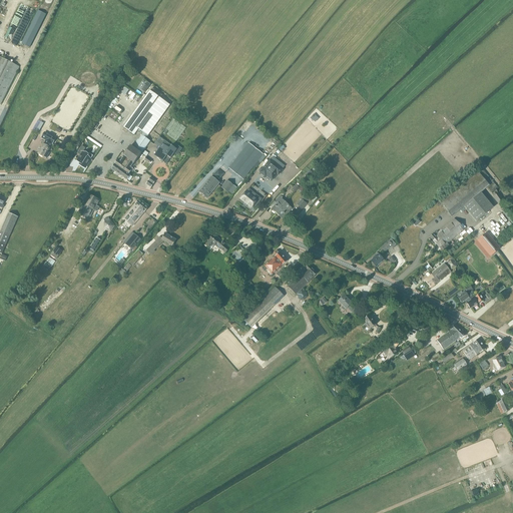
[(38,11),(22,44),(29,47),(45,14),(38,11)]
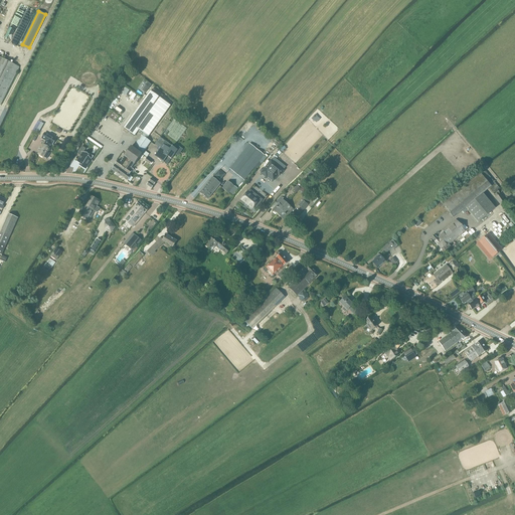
[(0,105),(1,106),(20,67),(6,60),(3,59),(1,58),(0,57),(0,105)]
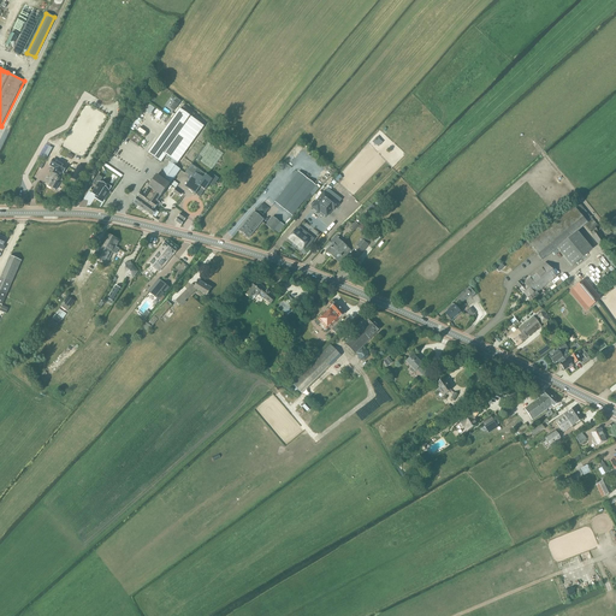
[(170,108),(175,111),(181,101),(177,99),(170,108)]
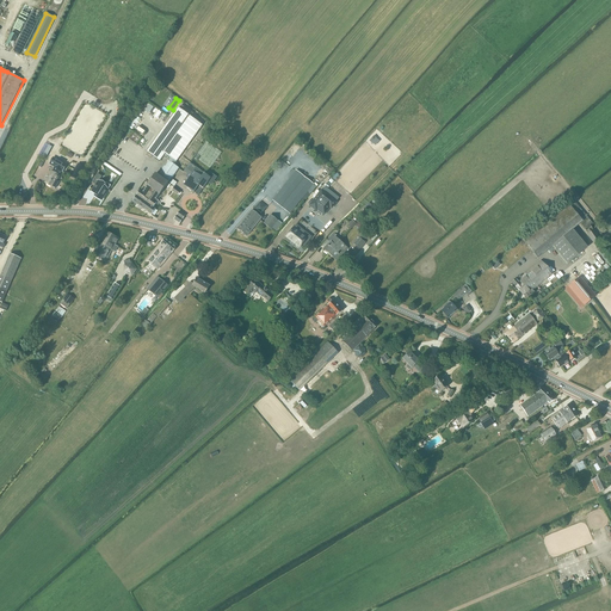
[(158,197),(160,195),(171,179),(174,174),(179,168),(174,165),(176,161),(189,144),(202,125),(191,117),(190,117),(192,113),(180,105),(179,109),(147,153),(150,155),(160,161),(165,154),(171,158),(158,176),(156,174),(155,174),(147,186),(142,192),(140,191),(133,202),(139,205),(142,199),(146,203),(149,198),(148,197),(152,193),(158,197)]
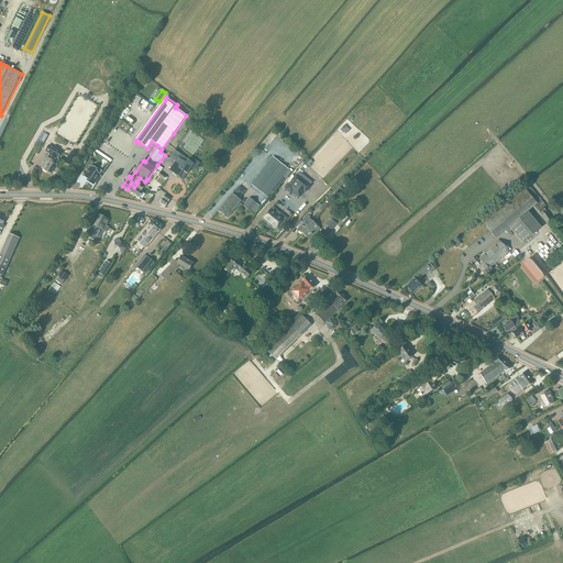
[(42,147),(48,135),(45,134),(39,145),(42,147)]
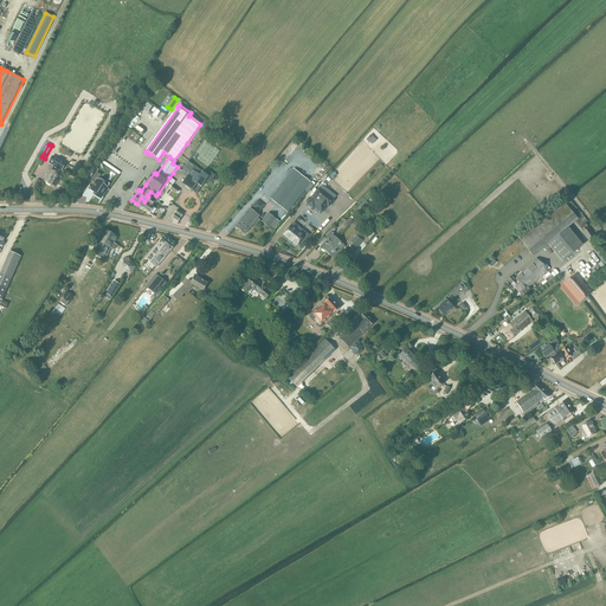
[(62,171),(66,163),(52,156),(49,163),(55,166),(52,171),(45,182),(52,186),(55,187),(58,181),(56,179),(60,171),(62,171)]
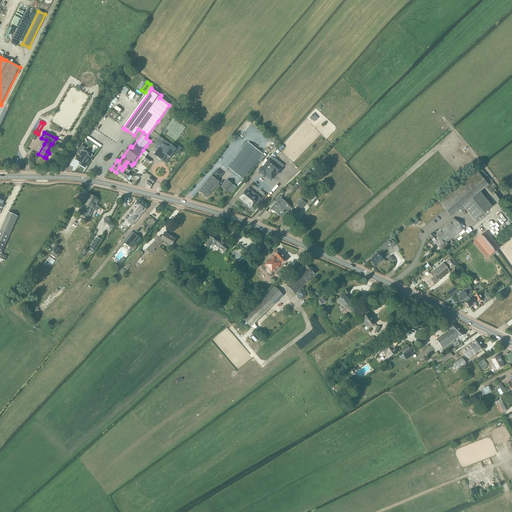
[(66,137),(60,148),(66,152),(72,141),(66,137)]
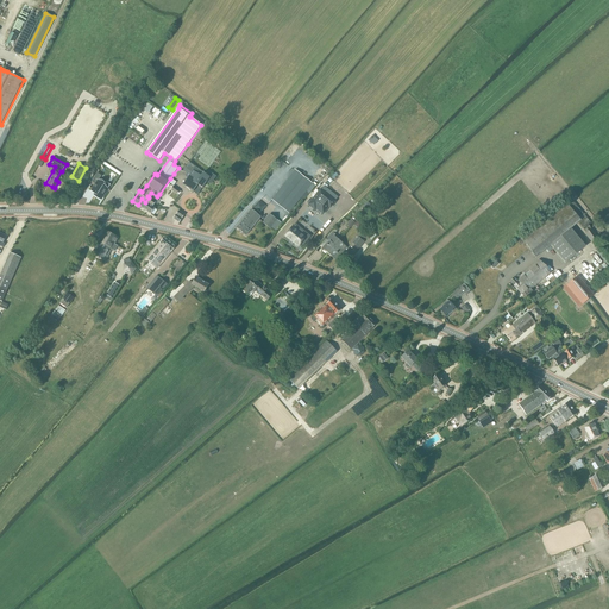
[(203,173),(199,169),(195,167),(193,170),(183,184),(194,192),(198,187),(201,190),(207,181),(212,179),(213,180),(214,177),(208,173),(207,175),(203,173)]
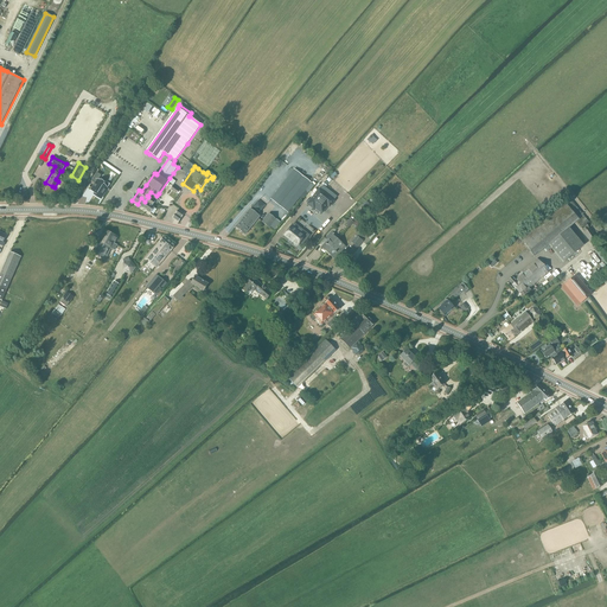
[(288,177),(270,199),(279,206),(302,177),(294,170),(288,177)]
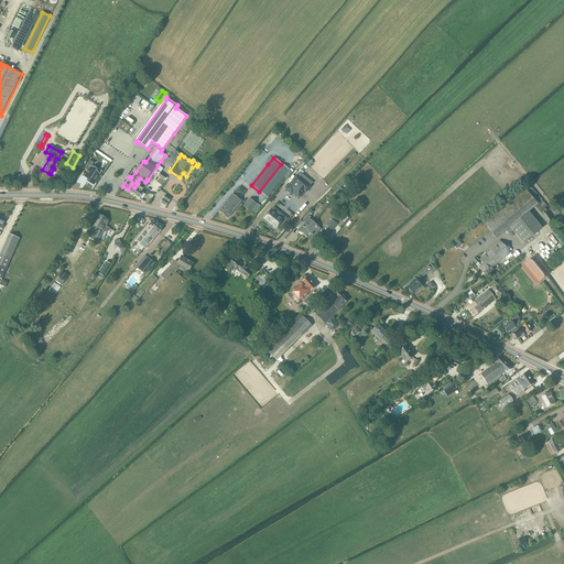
[(88,180),(87,182),(94,185),(99,176),(95,173),(96,172),(91,169),(94,163),(90,161),(85,170),(88,172),(85,177),(88,180)]
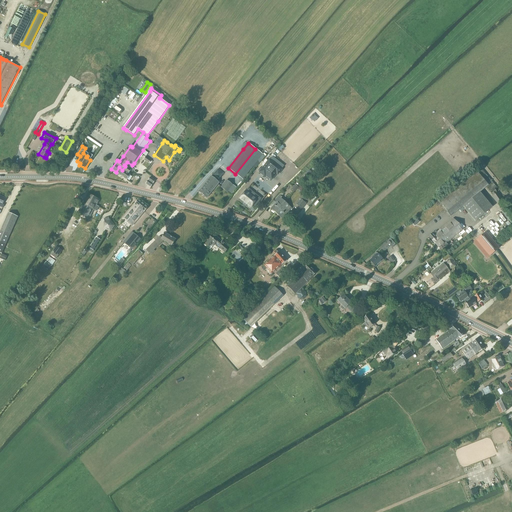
[(243,179),(262,155),(255,149),(235,174),(243,179)]
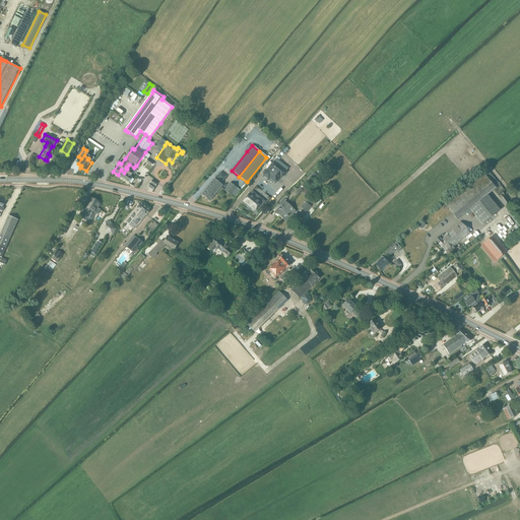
[(264,175),(268,179),(269,178),(276,183),(281,176),(282,177),(285,173),(273,163),(264,175)]
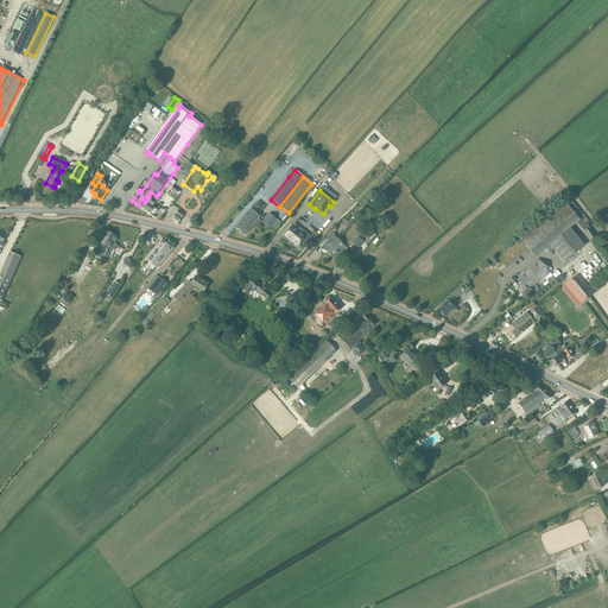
[(153,206),(156,202),(154,201),(157,196),(151,192),(147,196),(149,197),(145,202),(147,203),(152,207),(153,206)]
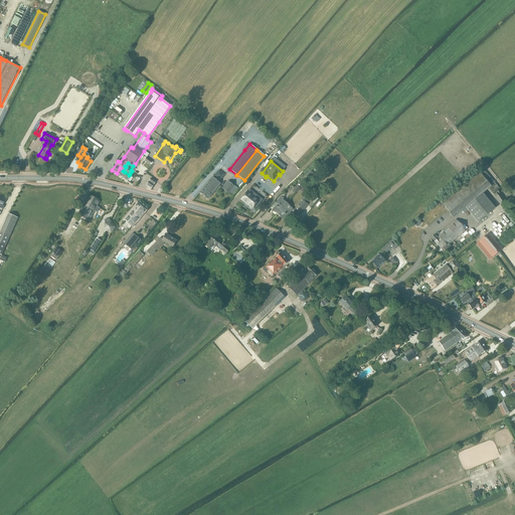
[(125,172),(123,171),(120,168),(117,173),(128,181),(131,176),(130,175),(131,174),(130,174),(129,175),(125,172)]
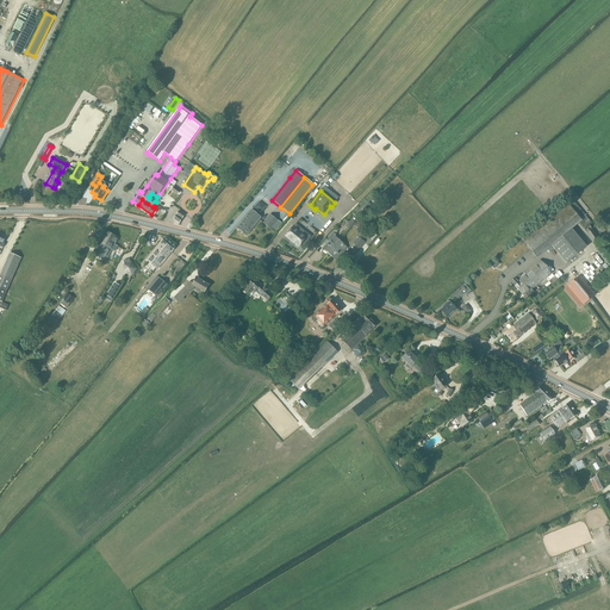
[(589,224),(591,223),(577,205),(572,199),(567,204),(567,203),(566,201),(522,238),(536,257),(552,244),(567,263),(586,247),(570,228),(578,222),(579,224),(583,228),(589,224)]
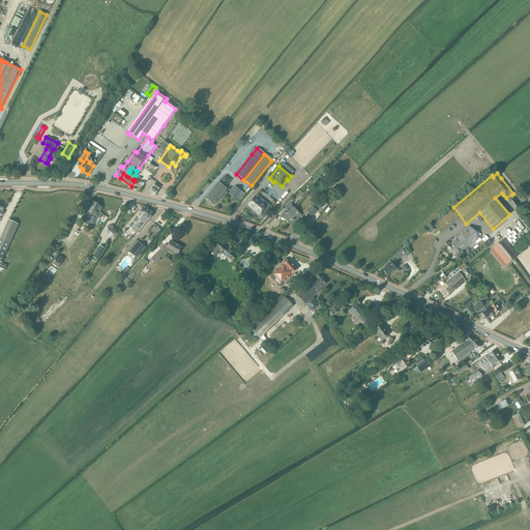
[(213,205),(227,189),(223,186),(225,184),(219,180),(218,182),(205,198),(213,205)]
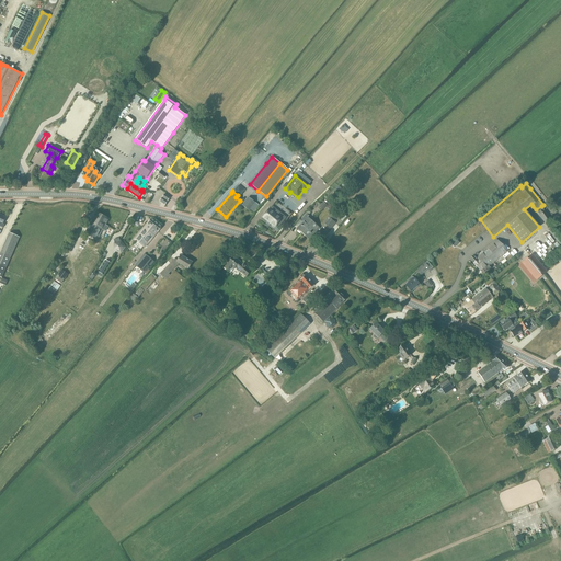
[(164,194),(160,202),(165,206),(170,198),(164,194)]
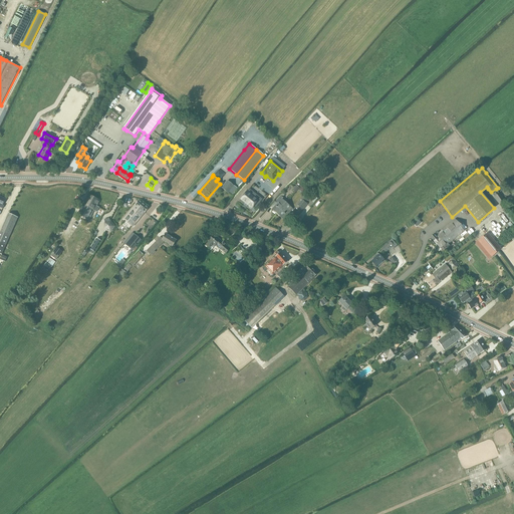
[(228,181),(222,188),(228,193),(234,186),(228,181)]
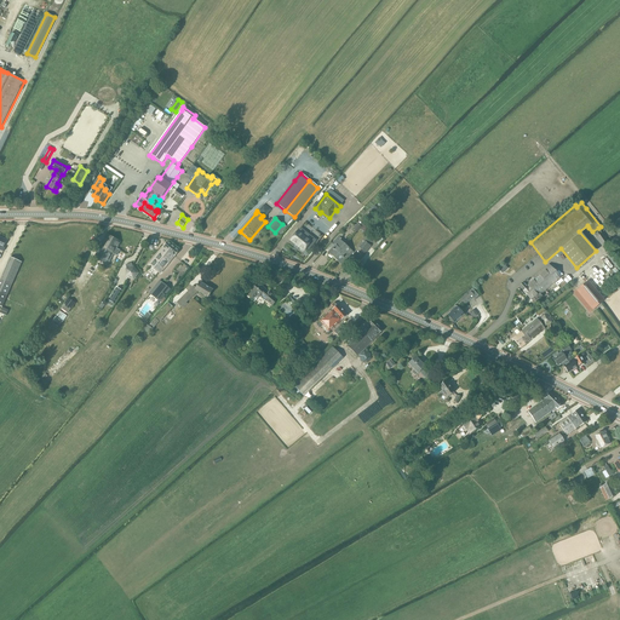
[(598,229),(593,233),(601,242),(603,247),(609,242),(601,231),(598,229)]
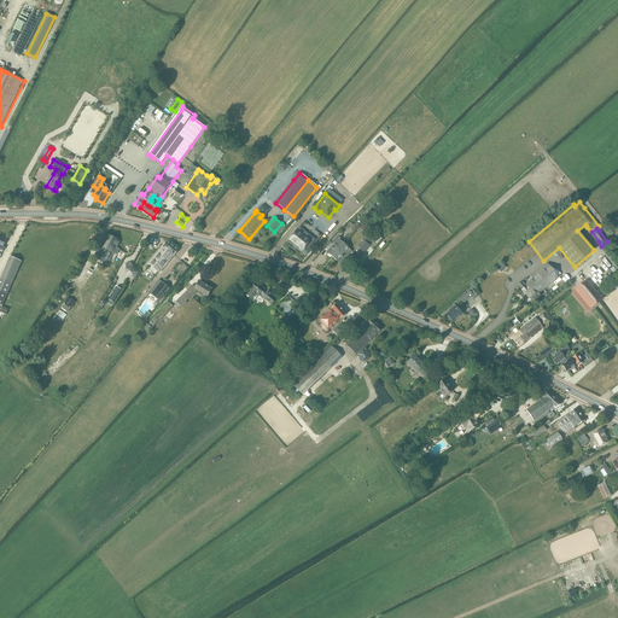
[(313,244),(305,239),(303,237),(299,234),(296,231),(292,235),(290,239),(293,242),(303,250),(304,248),(305,249),(308,250),(313,244)]
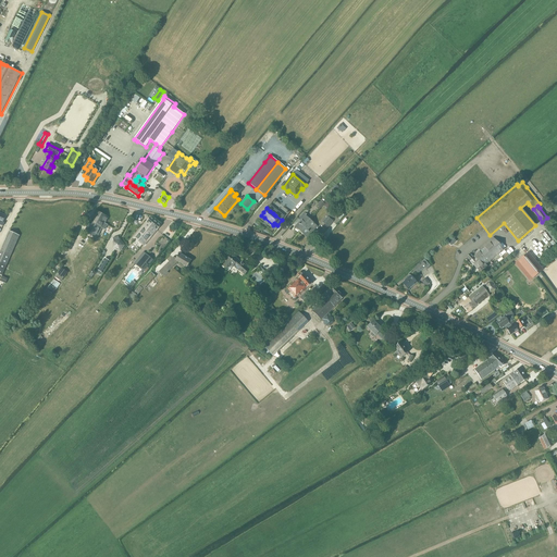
[(307,224),(310,220),(306,215),(307,214),(306,214),(308,212),(308,211),(307,210),(305,212),(304,212),(299,218),(301,220),(295,227),(296,229),(298,231),(299,231),(300,232),(307,224)]
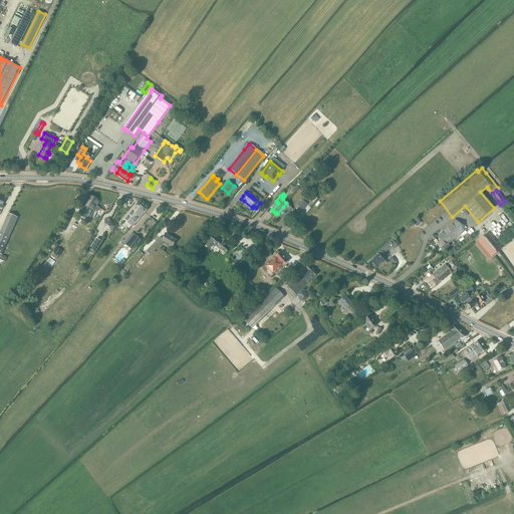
[(96,212),(99,208),(96,207),(99,201),(88,195),(78,214),(89,220),(94,211),(96,212)]
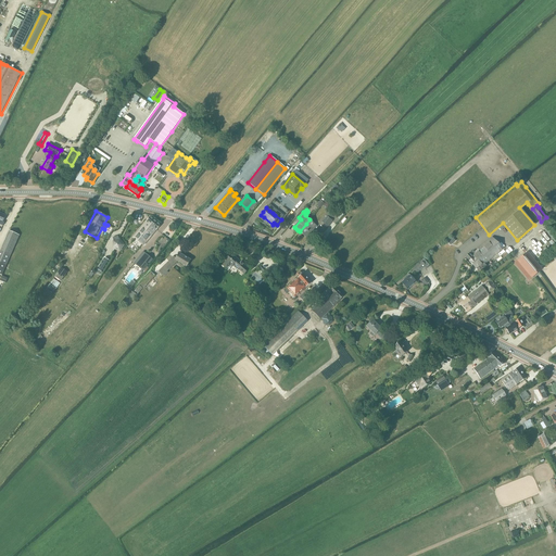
[(332,220),(327,216),(321,222),(327,227),(332,220)]
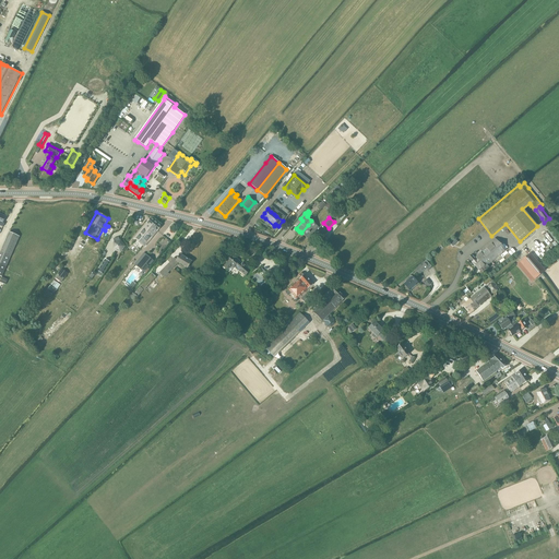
[(144,247),(161,227),(151,218),(134,239),(144,247)]
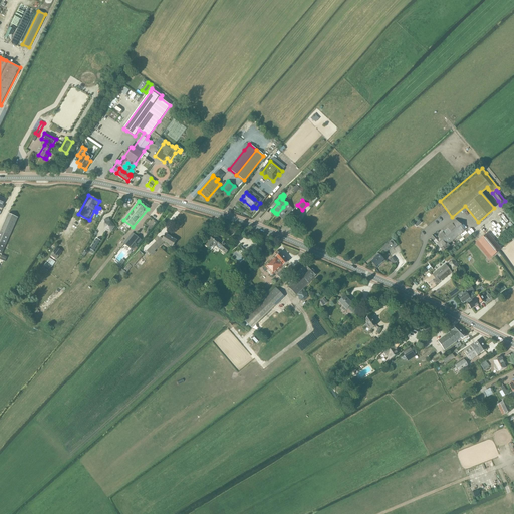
[(293,209),(286,203),(283,207),(277,214),(283,220),(293,209)]
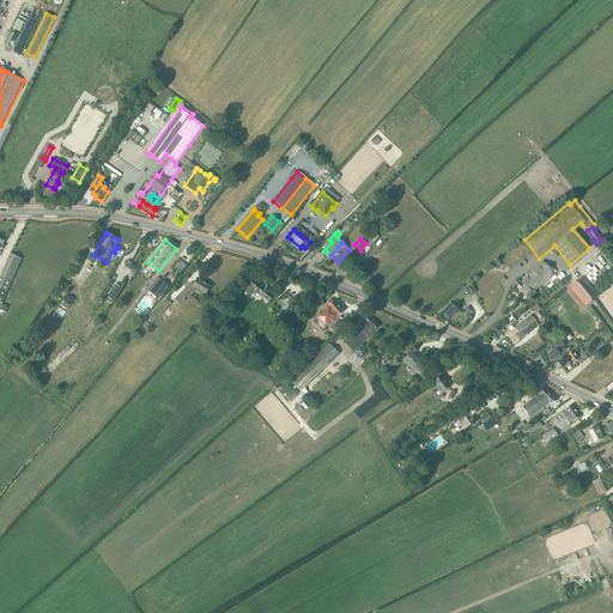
[(0,303),(2,304),(11,283),(22,260),(10,255),(0,278),(0,303)]
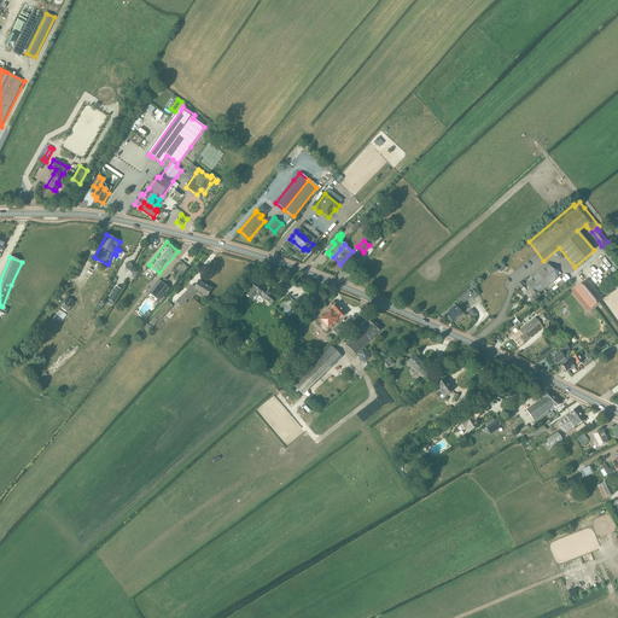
[(530,299),(559,277),(547,264),(524,284),(522,283),(517,286),(530,299)]
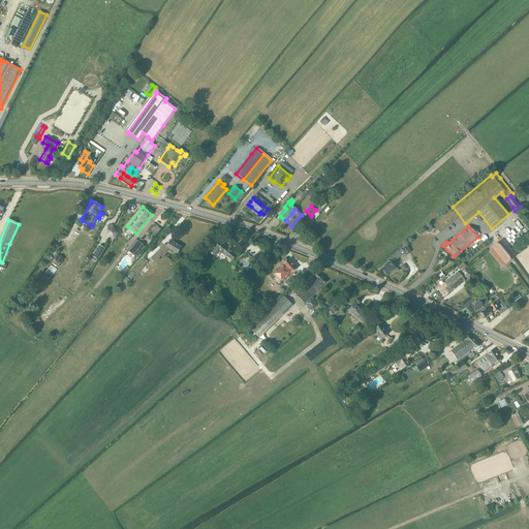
[(115,229),(113,228),(109,229),(107,229),(107,231),(107,236),(109,237),(113,238),(114,238),(117,234),(117,232),(115,229)]
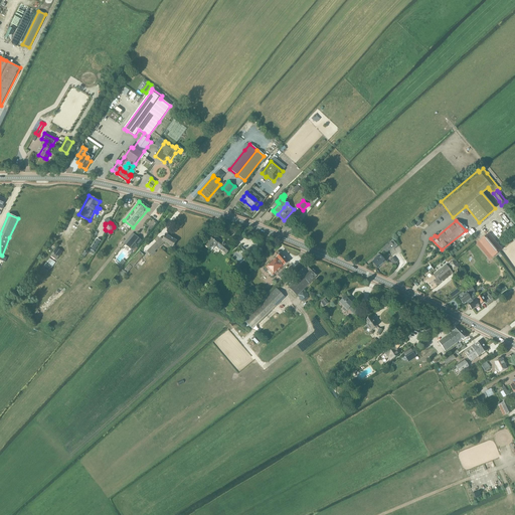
[(223,235),(226,228),(227,227),(221,224),(218,229),(219,230),(218,232),(223,235)]
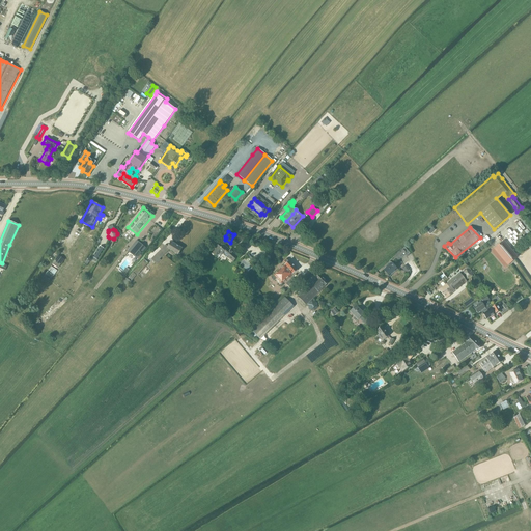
[(227,248),(224,245),(225,243),(223,241),(219,245),(217,244),(211,251),(218,258),(222,253),(227,257),(232,262),(238,256),(227,247),(227,248)]
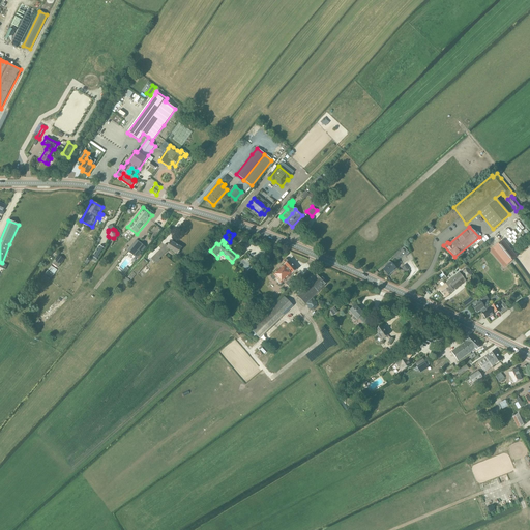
[(502,240),(493,248),(507,265),(517,257),(502,240)]
